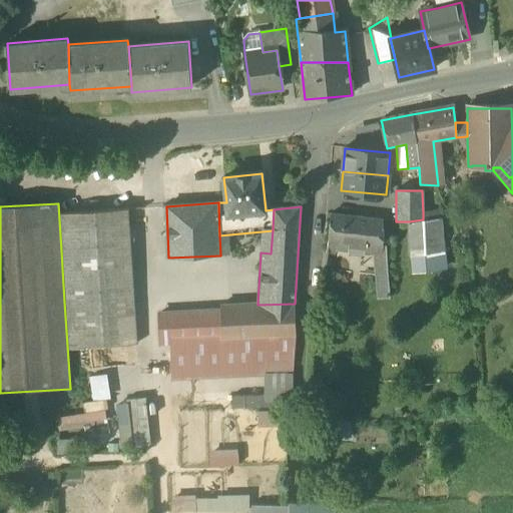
[(61,213),(71,350),(137,345),(128,208),(61,213)]
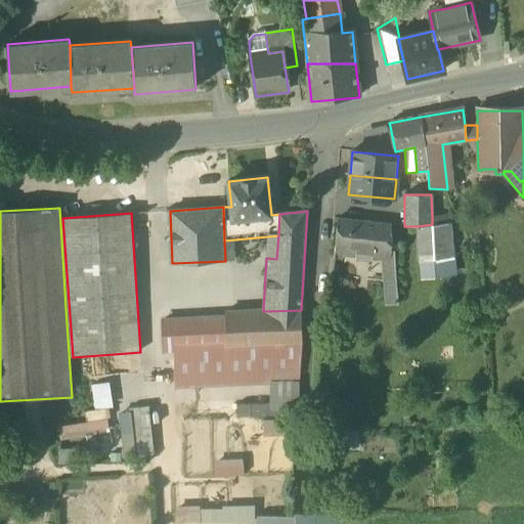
[(448,216),(432,218),(432,224),(450,222),(448,216)]
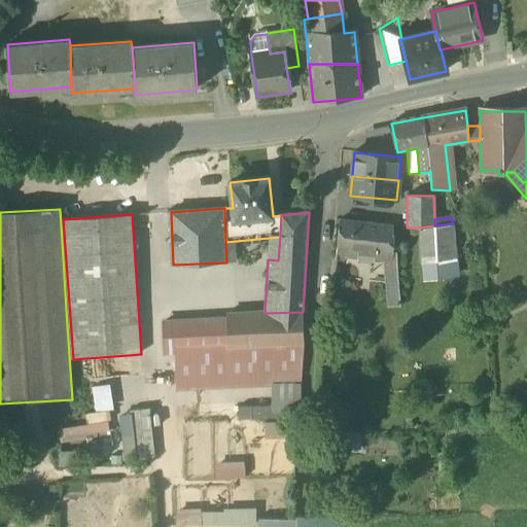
[(344,249),(386,253),(392,254),(392,252),(392,226),(339,220),(336,252),(343,253),(344,249)]
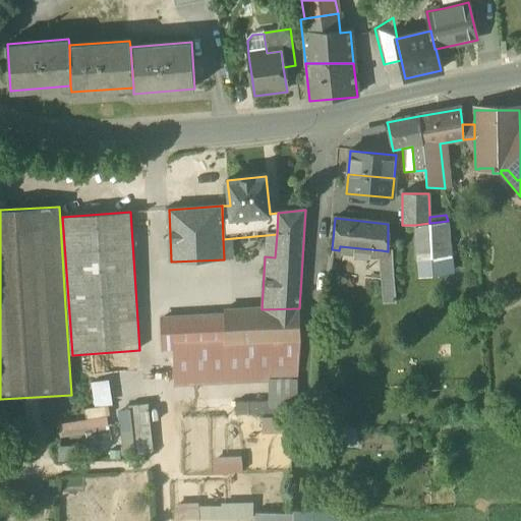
[(448,221),(429,223),(415,225),(416,261),(451,256),(448,221)]
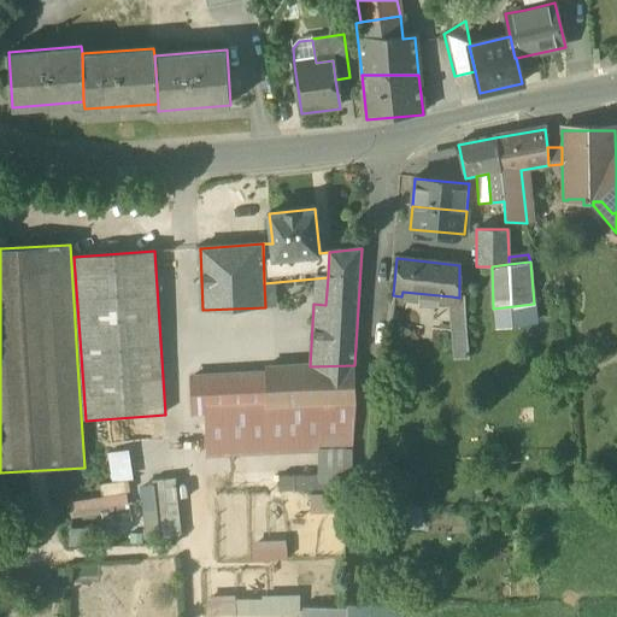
[(459,298),(452,297),(453,344),(454,357),(469,354),(468,341),(464,295),(459,295),(459,298)]
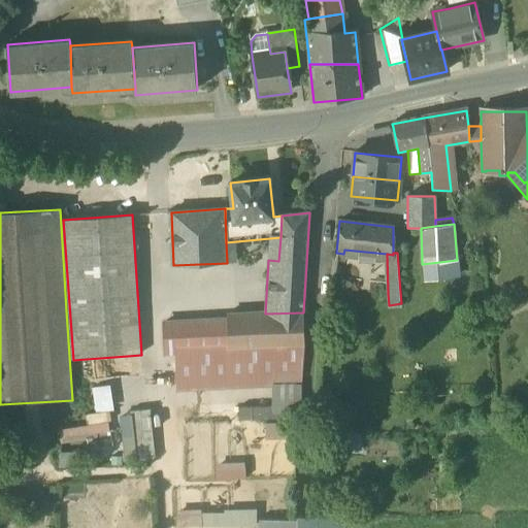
[(457,260),(422,264),(423,279),(458,275),(457,260)]
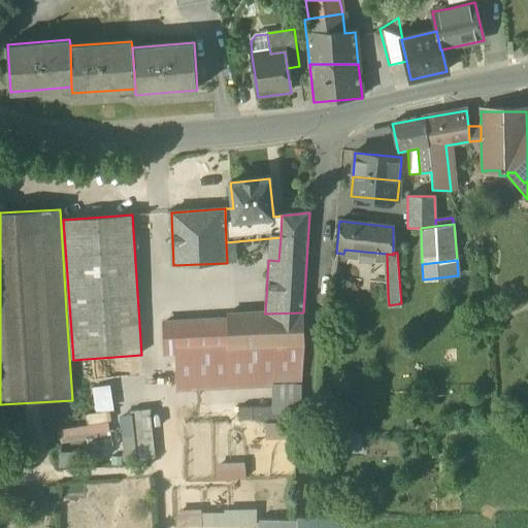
[(227,316),(227,322),(228,351),(304,348),(303,312),(265,314),(227,316)]
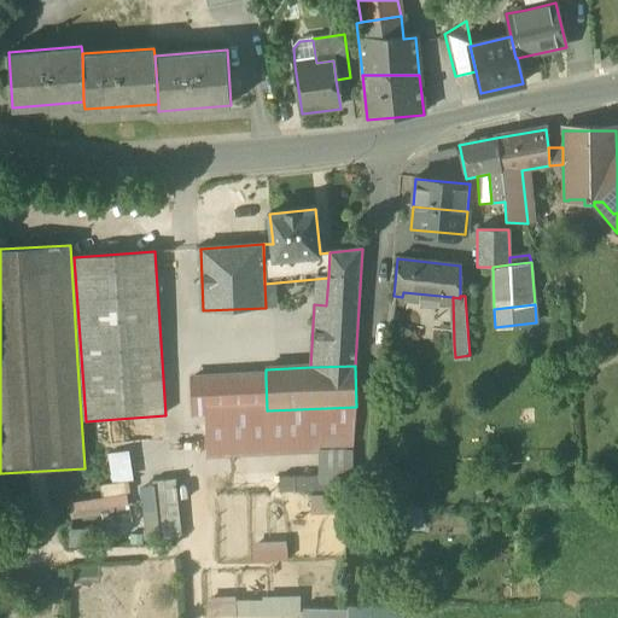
[(209,412),(267,410),(266,377),(190,380),(191,413),(209,412)]
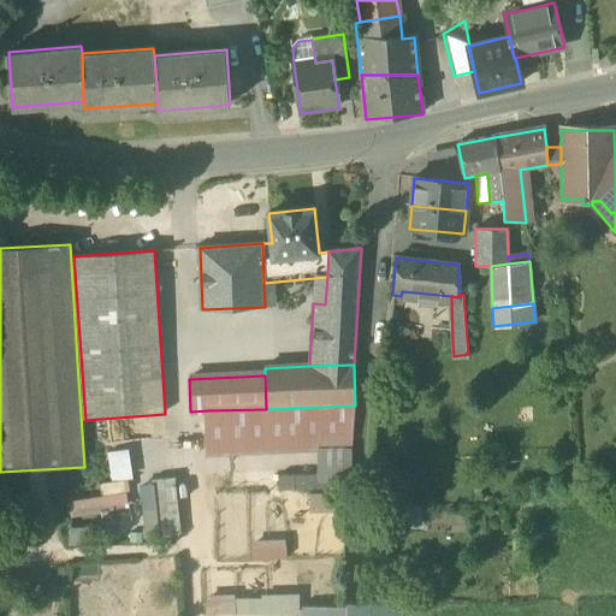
[(351,449),(355,406),(266,409),(208,410),(208,455),(317,451),(351,449)]
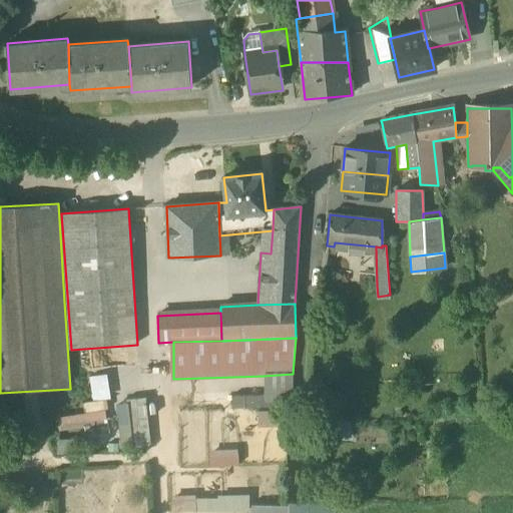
[(106,374),(89,377),(92,400),(106,398),(110,398),(106,374)]
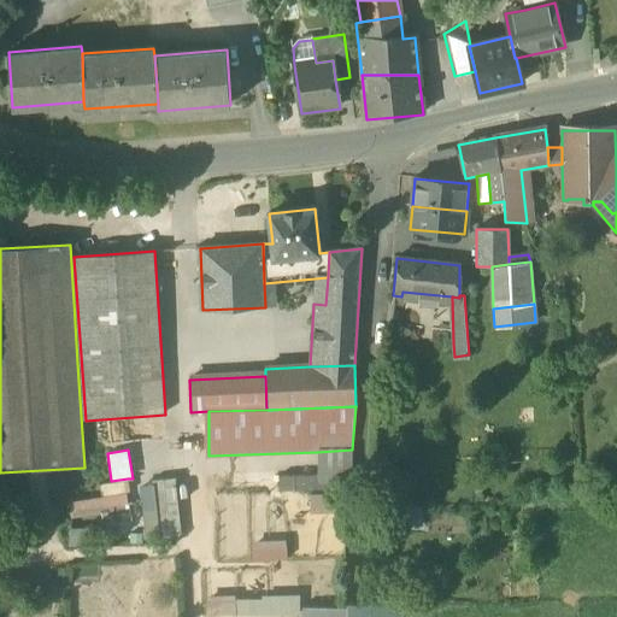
[(352,450),(317,452),(317,475),(350,474),(352,450)]
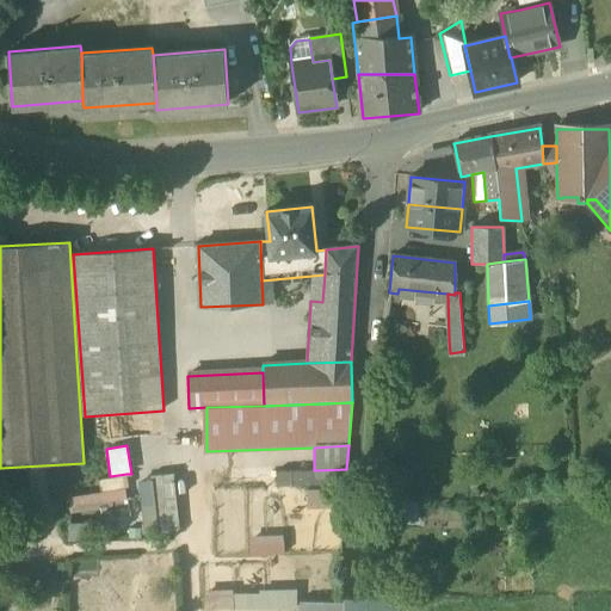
[(347,485),(346,469),(314,470),(276,471),(276,487),(347,485)]
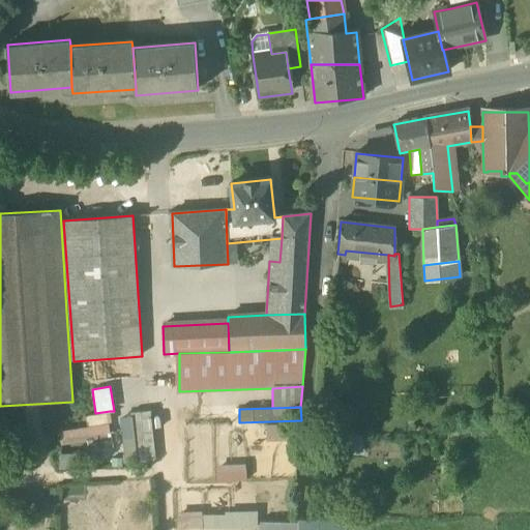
[(112,422),(110,411),(95,413),(85,415),(87,425),(109,423),(112,422)]
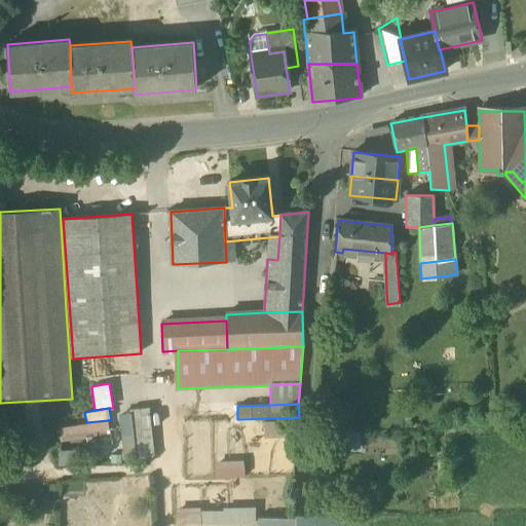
[(150,408),(129,409),(129,413),(119,414),(123,460),(154,457),(150,408)]
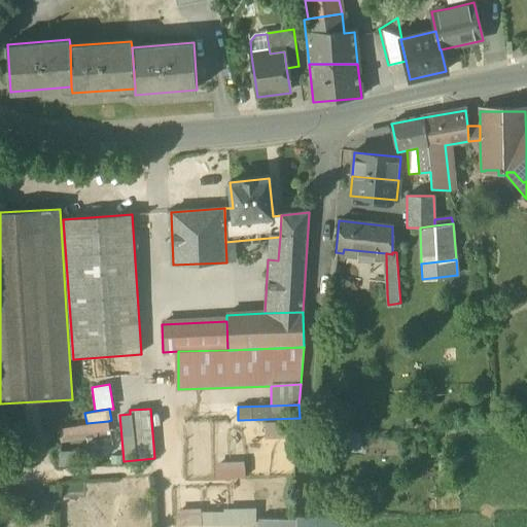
[(86,423),(48,428),(50,451),(59,451),(63,451),(62,441),(109,432),(108,421),(86,423)]
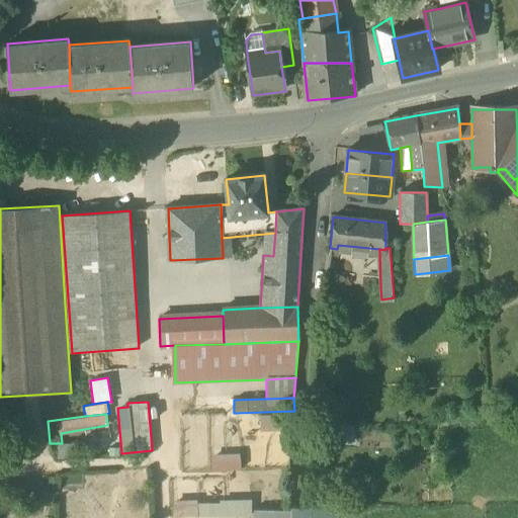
[(292,414),(259,415),(259,427),(293,426),(292,414)]
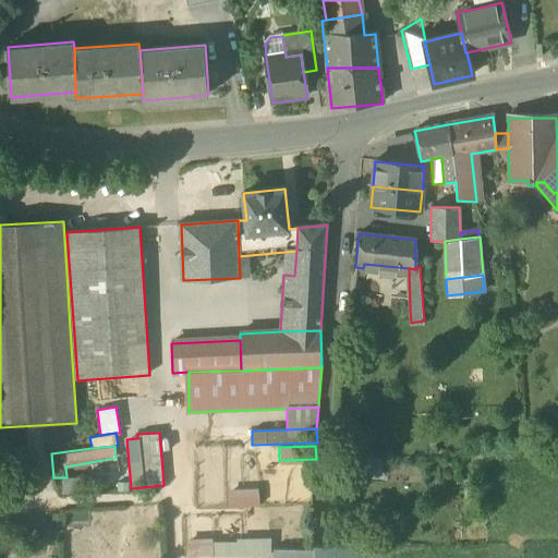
[(383,459),(350,460),(350,478),(383,478),(383,459)]
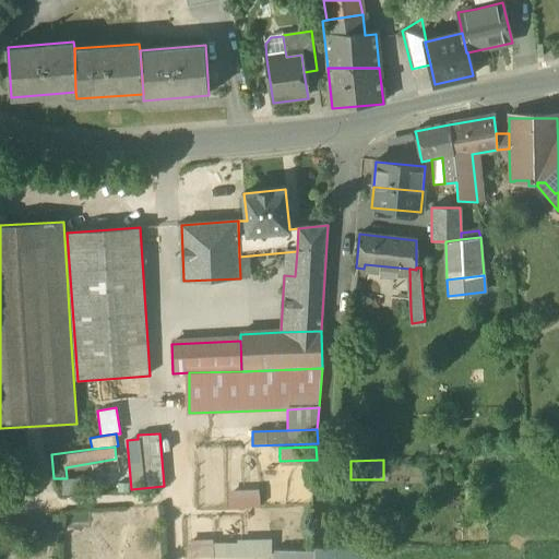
[(67,478),(62,478),(62,495),(86,494),(86,477),(67,478)]
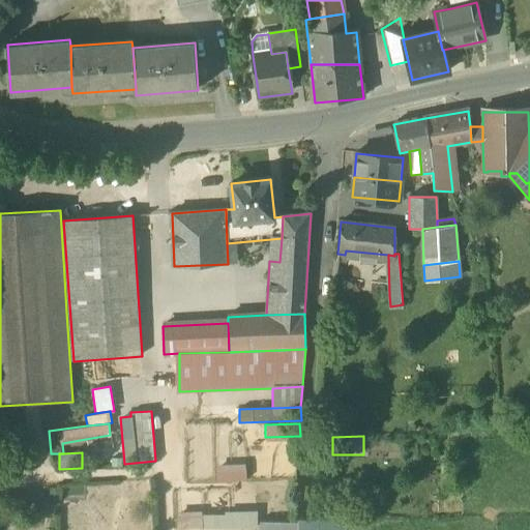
[(245,468),(215,469),(216,482),(246,481),(245,468)]
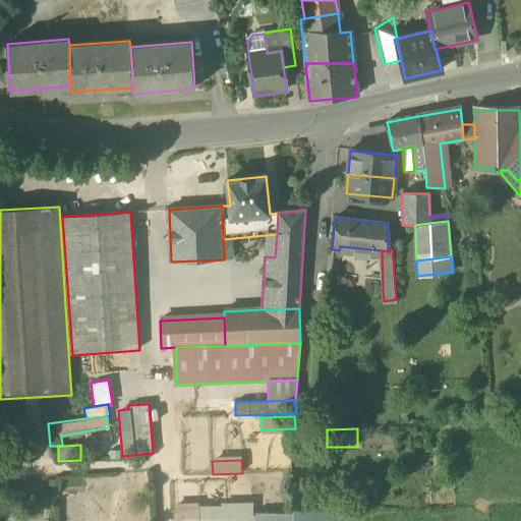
[(221,506),(222,520),(252,519),(252,502),(221,503),(221,506)]
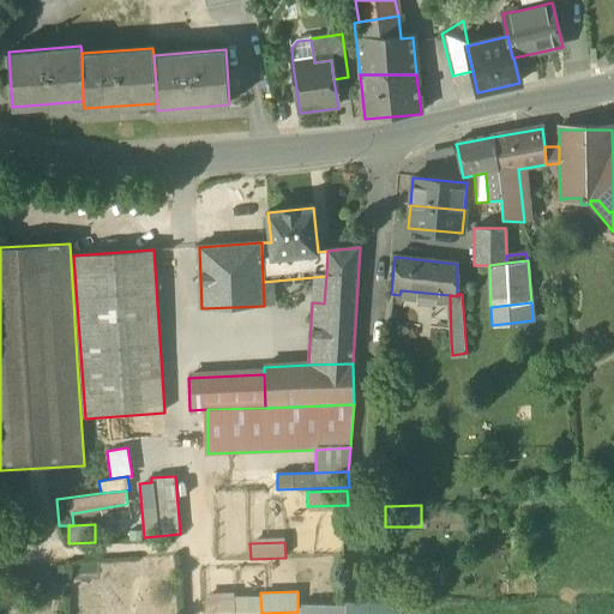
[(260,596),(204,597),(204,613),(209,613),(262,613),(260,596)]
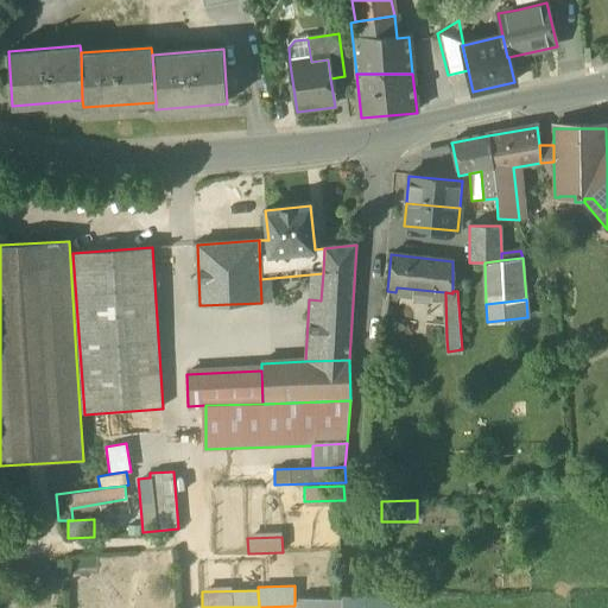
[(360,599),(341,599),(341,607),(397,607),(398,597),(360,599)]
